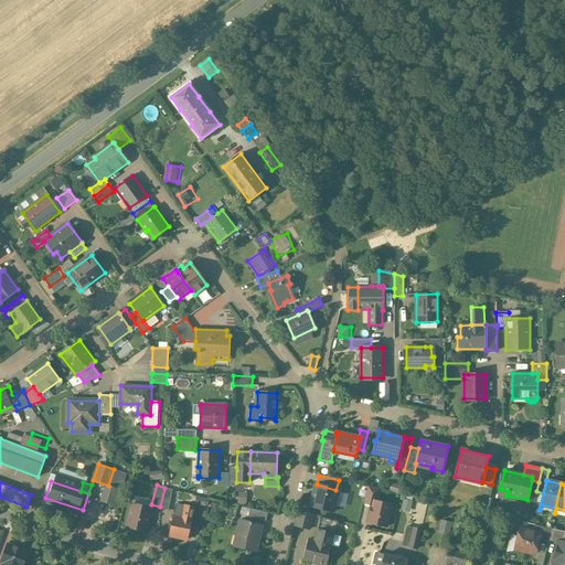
[(336,490),(317,484),(313,497),(312,497),(310,507),(334,512),(339,490),(336,490)]
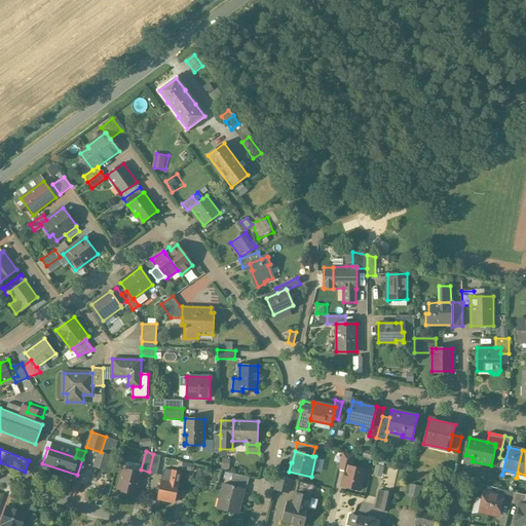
[(353,455),(343,452),(339,468),(345,471),(346,465),(351,466),(353,455)]
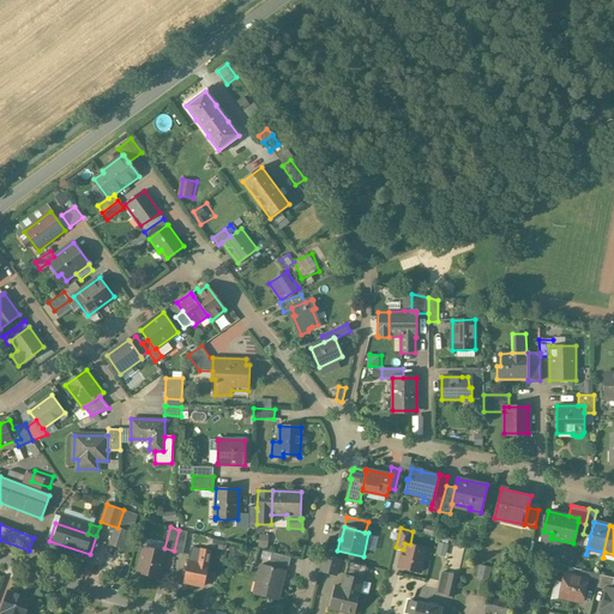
[(187,531),(179,530),(174,551),(174,553),(184,554),(187,531)]
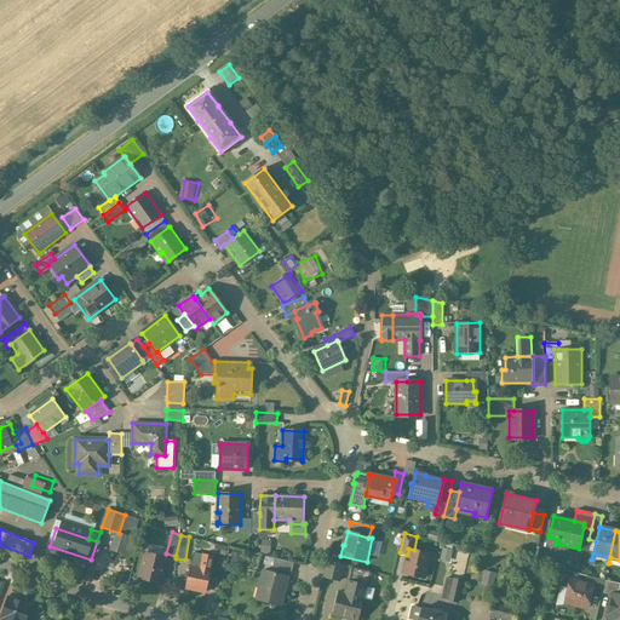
[(263,552),(273,552),(273,540),(263,540),(263,552)]
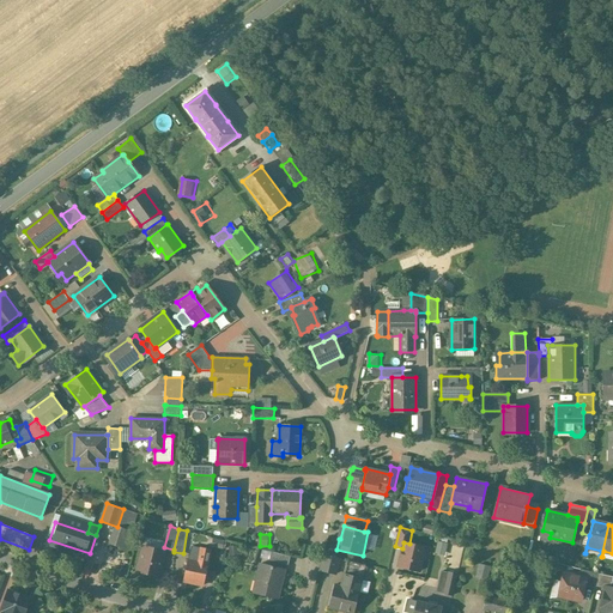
[(217,539),(214,546),(224,548),(226,541),(217,539)]
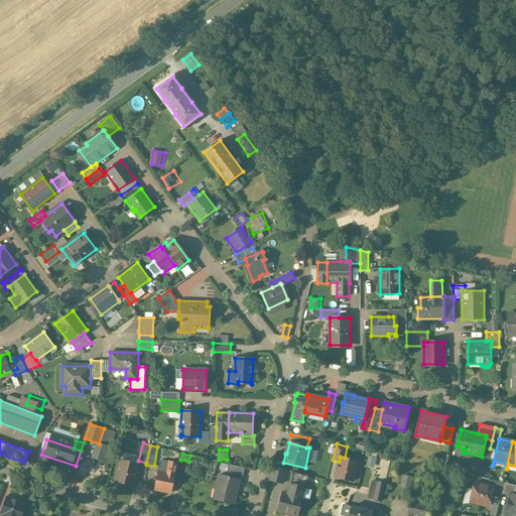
[(376,467),(378,457),(370,456),(368,466),(376,467)]
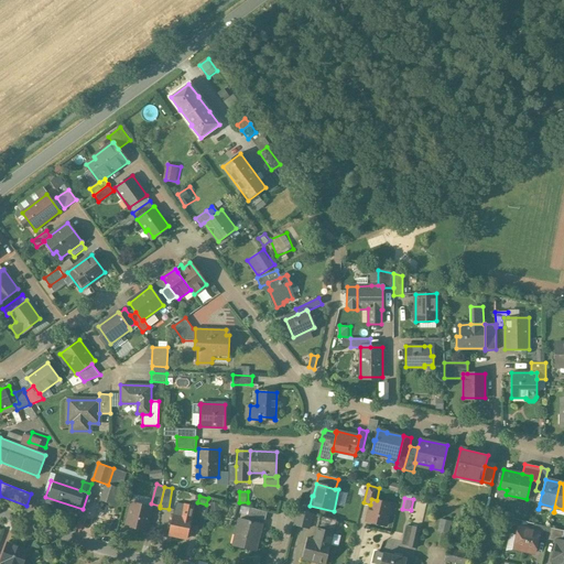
[(377,500),(371,499),(370,505),(367,521),(386,525),(389,514),(387,514),(389,503),(377,500)]
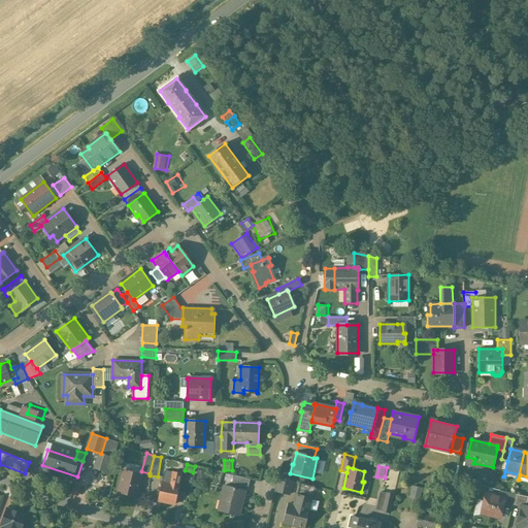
[(141,474),(124,470),(119,492),(121,493),(122,495),(124,495),(126,494),(136,496),(141,474)]
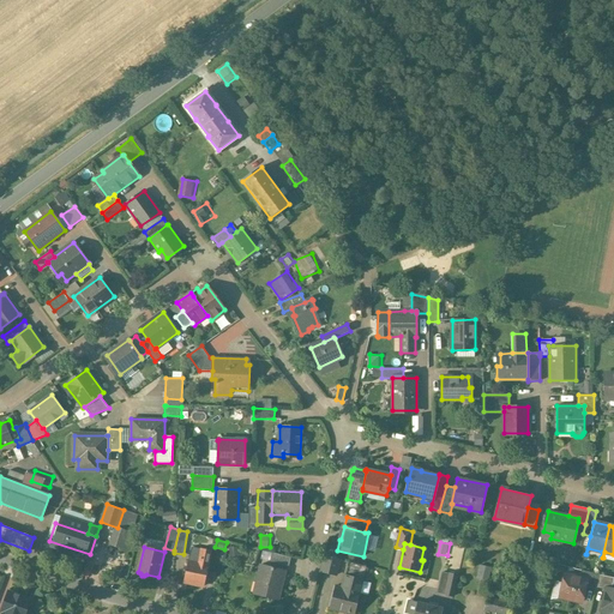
[(202,549),(198,563),(188,561),(184,582),(204,587),(209,565),(208,565),(211,551),(202,549)]
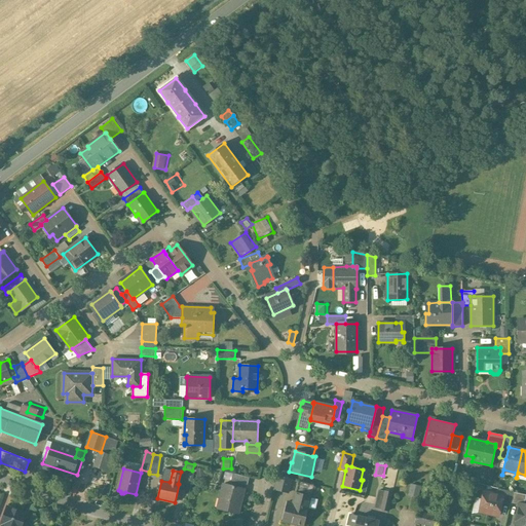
[(112,478),(96,474),(91,488),(109,492),(112,478)]
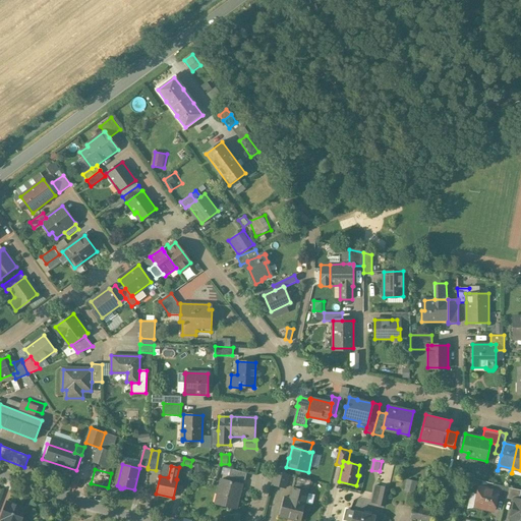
[(247,473),(231,469),(229,476),(245,480),(247,473)]
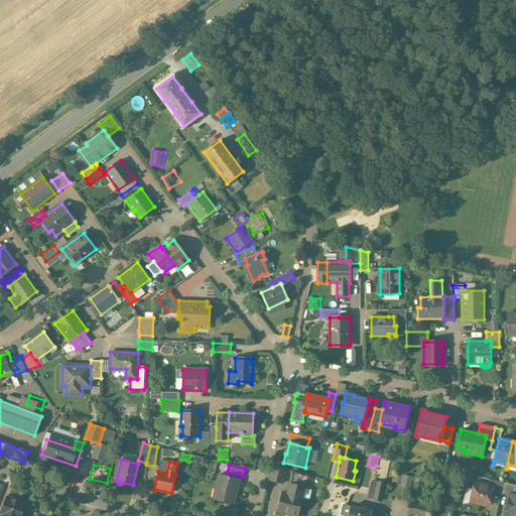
[(285,471),(273,468),(269,480),(282,483),(285,471)]
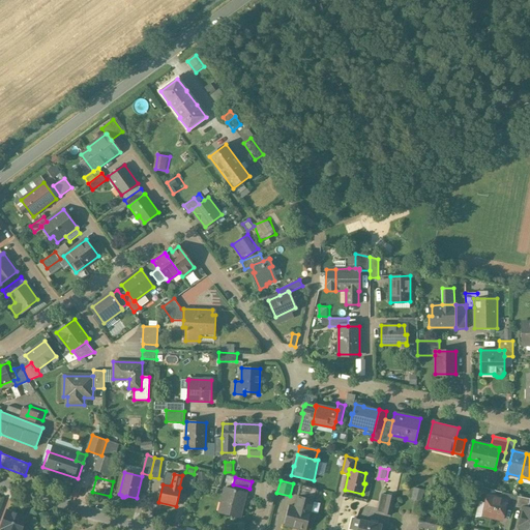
[(316,489),(301,484),(298,497),(313,501),(316,489)]
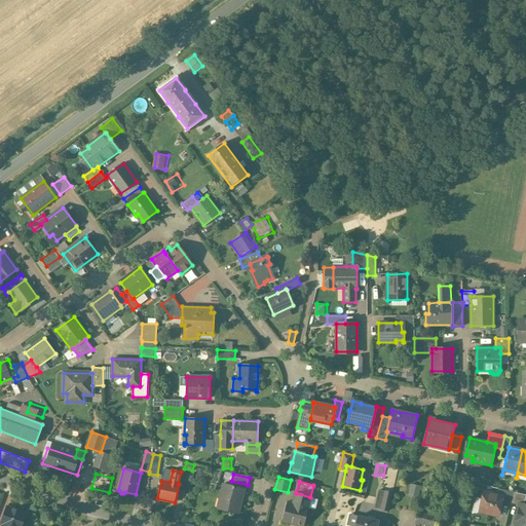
[(245,489),(223,484),(226,485),(220,509),(238,514),(245,489)]
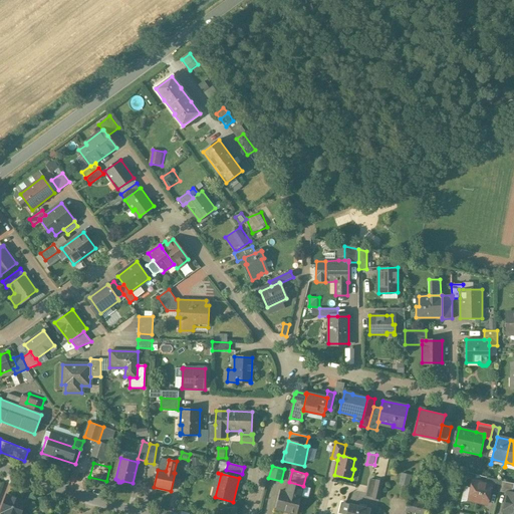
[(401,474),(403,484),(411,483),(409,473),(401,474)]
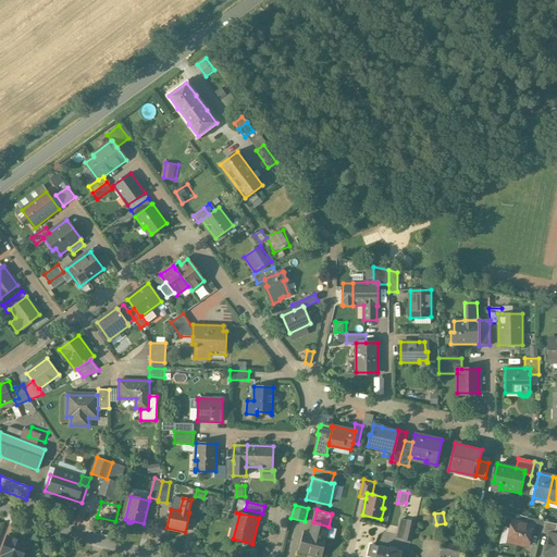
[(544,521),(521,516),(527,518),(525,523),(532,525),(531,532),(541,534),(541,533),(544,521)]
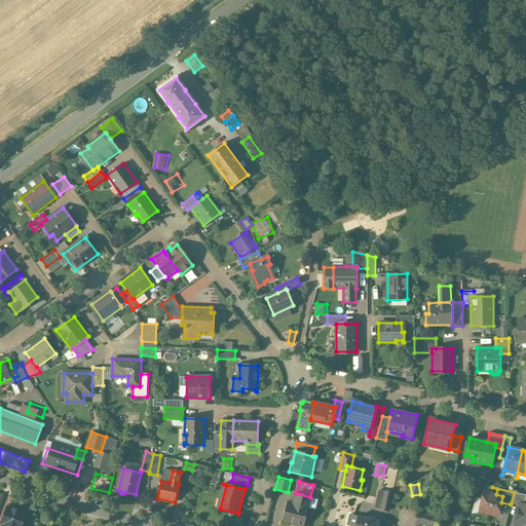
[(392,493),(384,491),(380,509),(388,511),(392,493)]
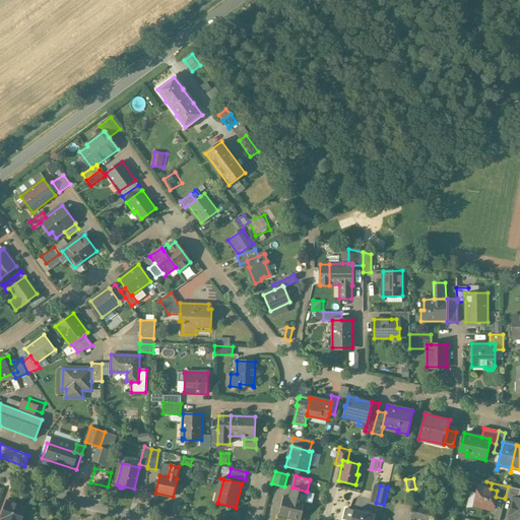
[(491,489),(478,485),(474,506),(493,510),(496,497),(497,491),(491,489)]
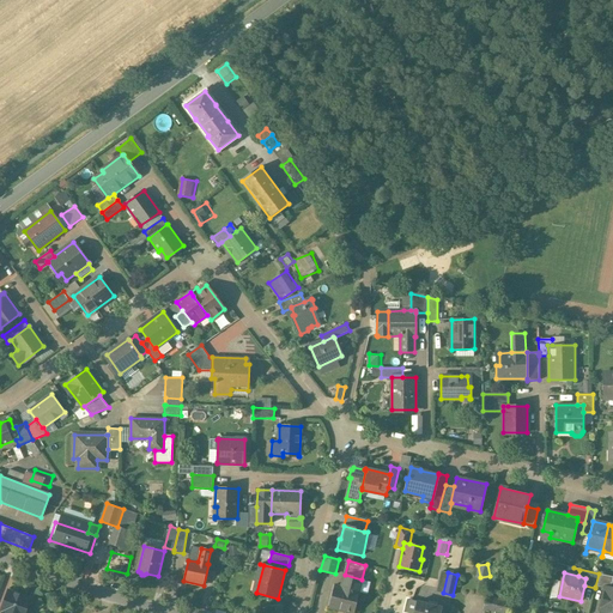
[(612,578),(612,576),(599,574),(595,587),(606,589),(606,588),(611,589),(612,578)]
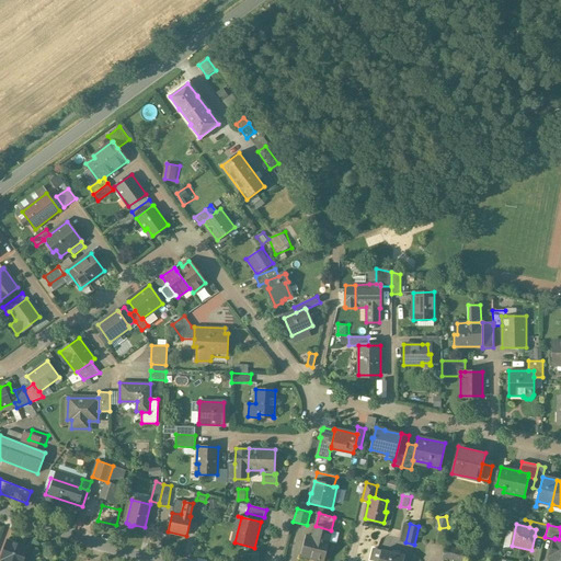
[(331,530),(316,526),(312,536),(316,537),(316,539),(328,541),(331,530)]
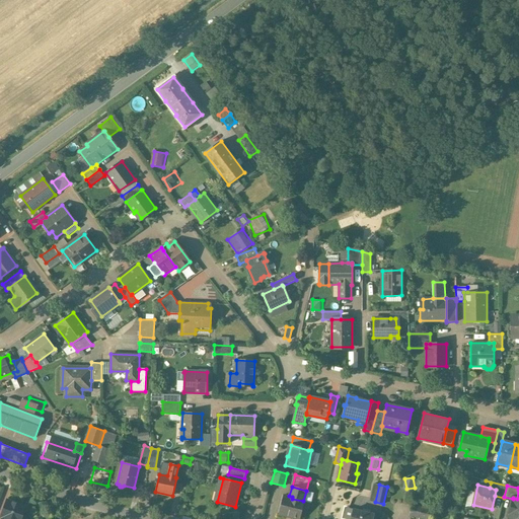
[(303,501),(292,499),(292,497),(289,496),(284,495),(279,514),(299,518),(304,502),(303,501)]
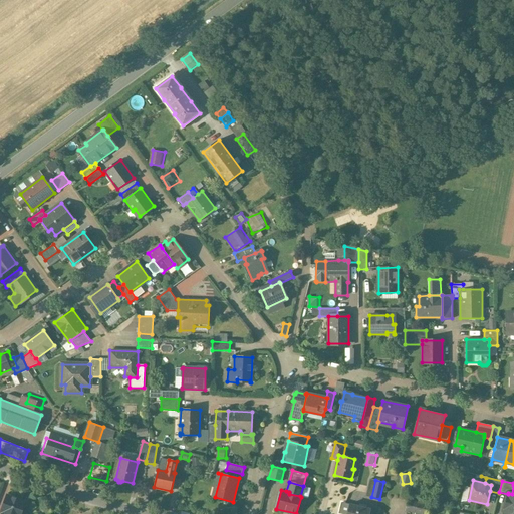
[(513,494),(512,494),(508,493),(508,494),(504,511),(513,513),(513,494)]
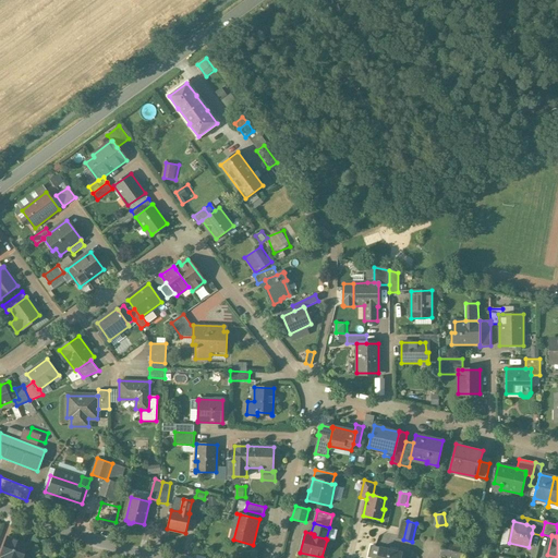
[(23,557),(28,545),(8,537),(1,556),(2,556),(1,557),(23,557)]
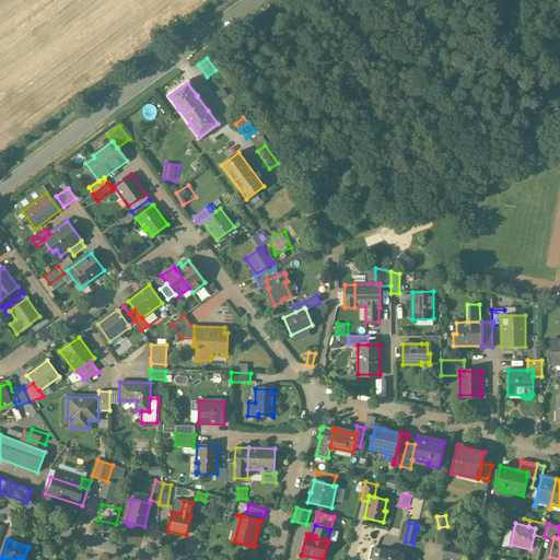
[(455,548),(444,545),(442,556),(452,558),(455,548)]
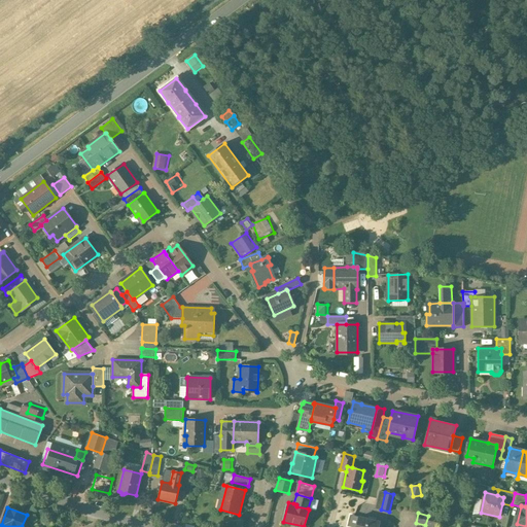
[(435,526),(438,518),(428,516),(425,525),(432,526),(435,526)]
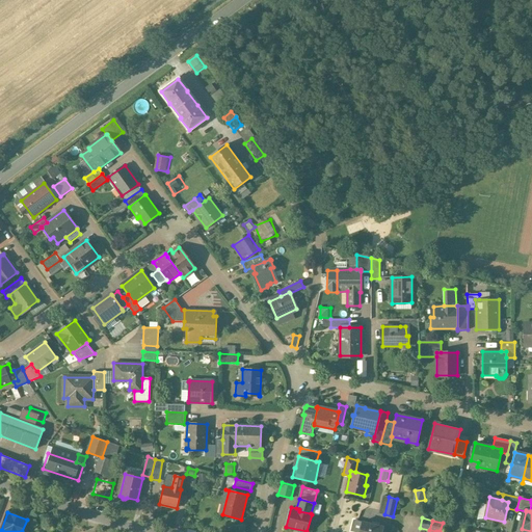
[(377,531),(379,527),(362,522),(358,531),(377,531)]
